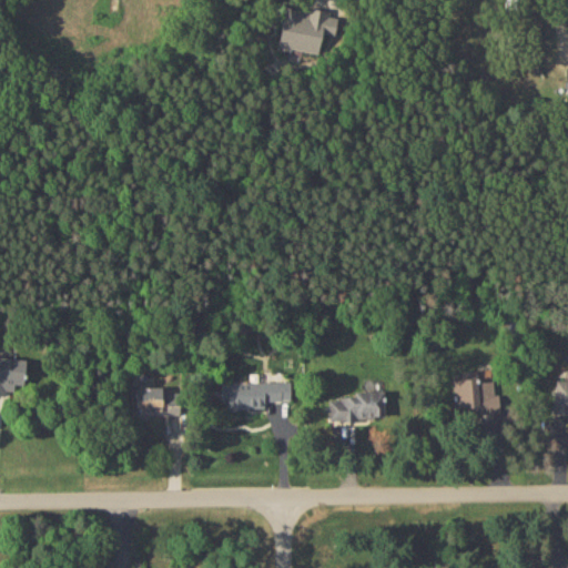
[(277,47),(317,53),(321,32),(336,34),(340,14),(307,9),(307,10),(284,7),(277,47)]
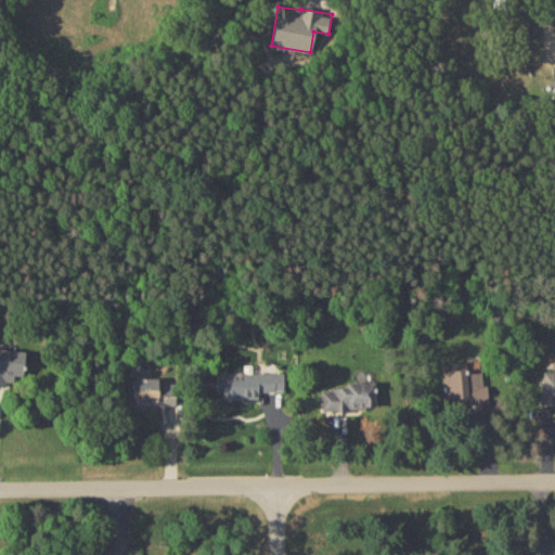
[(22,377),(25,351),(0,348),(0,384),(10,386),(11,375),(22,377)]
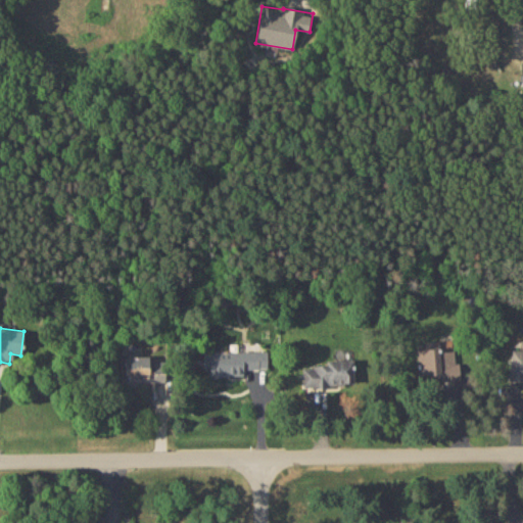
[(419,374),(428,374),(429,383),(461,380),(459,364),(442,365),(440,340),(425,341),(426,348),(416,349),(419,374)]
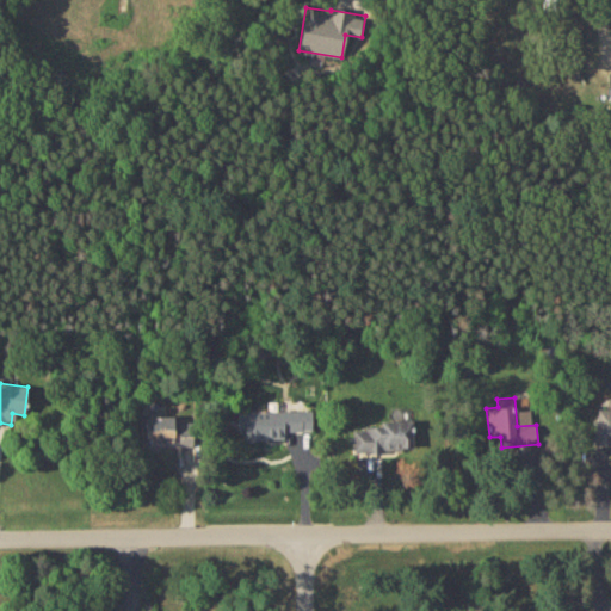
[(610,408),(596,408),(596,440),(610,440),(610,408)]
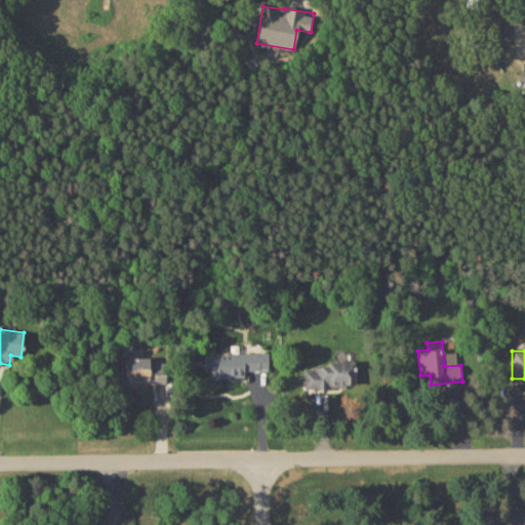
[(268,352),(205,352),(205,376),(243,377),(244,370),(268,370),(268,352)]
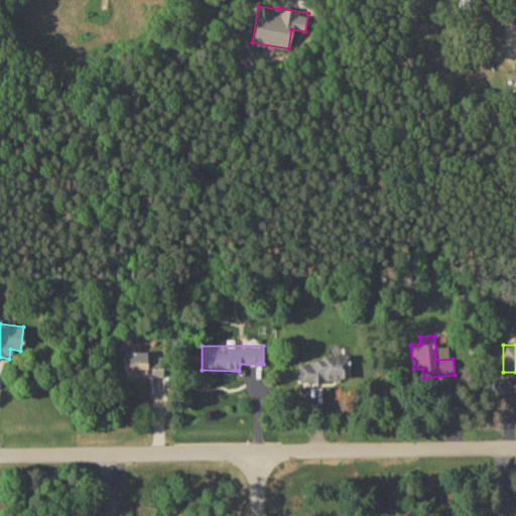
[(120,378),(147,377),(146,350),(119,351),(120,378)]
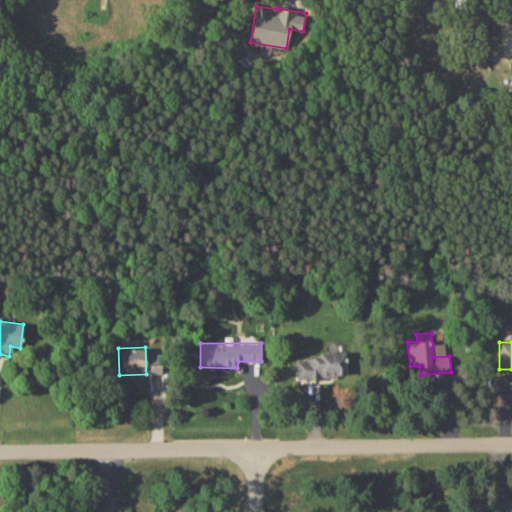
[(345,352),(319,352),(319,357),(297,358),(297,379),(346,378),(345,352)]
